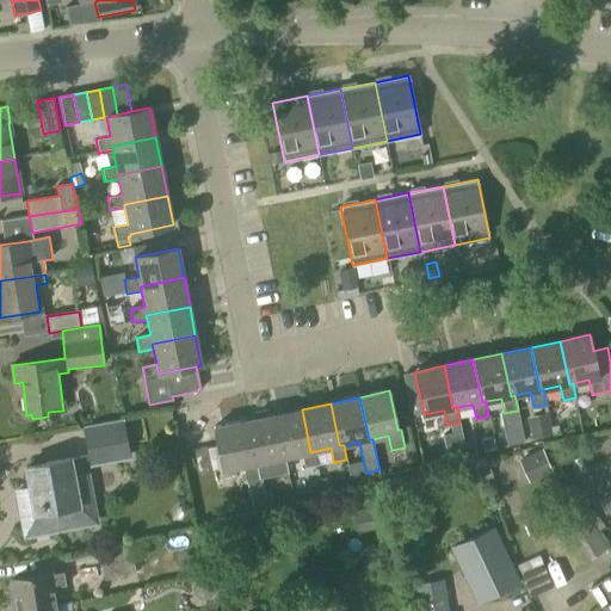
[(319,466),(315,451),(310,452),(302,409),(272,415),(282,458),(285,457),(301,454),(304,469),(319,466)]
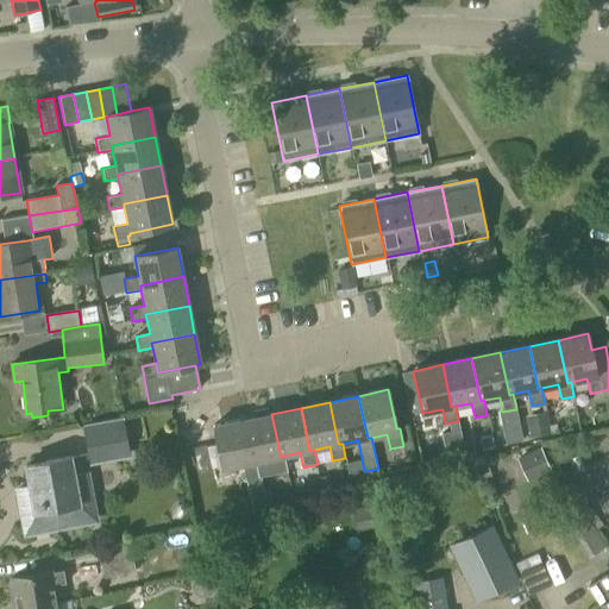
[(288,470),(284,456),(281,457),(271,414),(243,420),(252,463),(256,462),(271,458),(274,473),(288,470)]
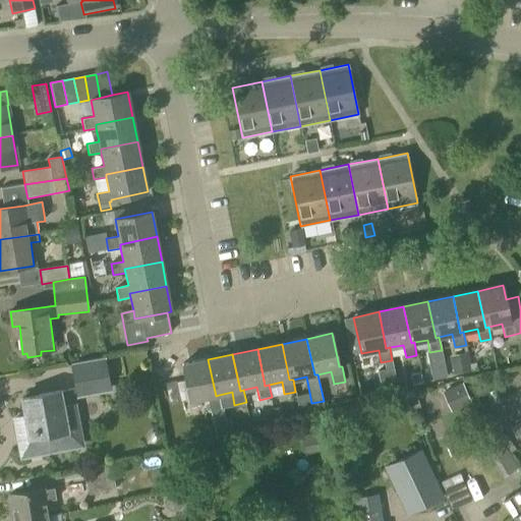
[(461,372),(474,371),(472,355),(459,356),(461,372)]
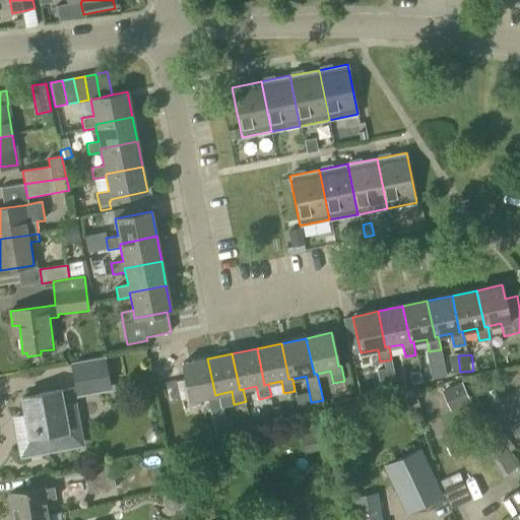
[(220,406),(218,394),(215,395),(207,359),(182,364),(190,400),(207,397),(209,409),(220,406)]
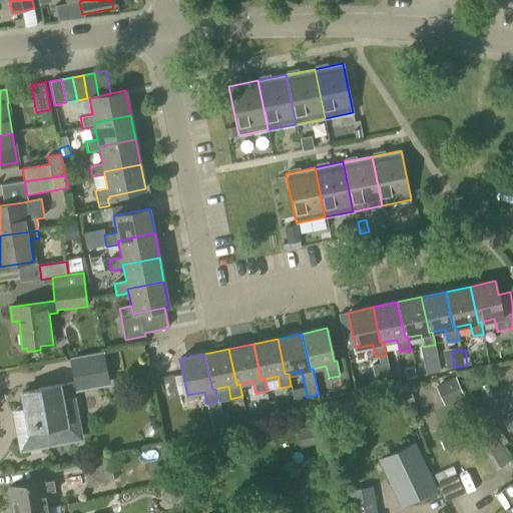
[(107,384),(101,355),(70,361),(76,389),(76,386),(106,381),(106,384),(107,384)]
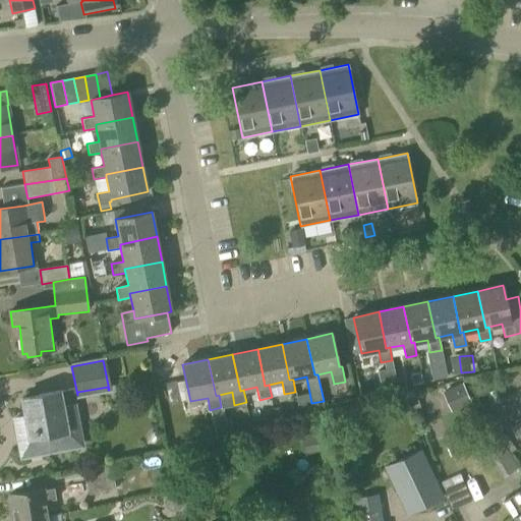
[(437,365),(431,373),(432,381),(447,378),(444,363),(437,365)]
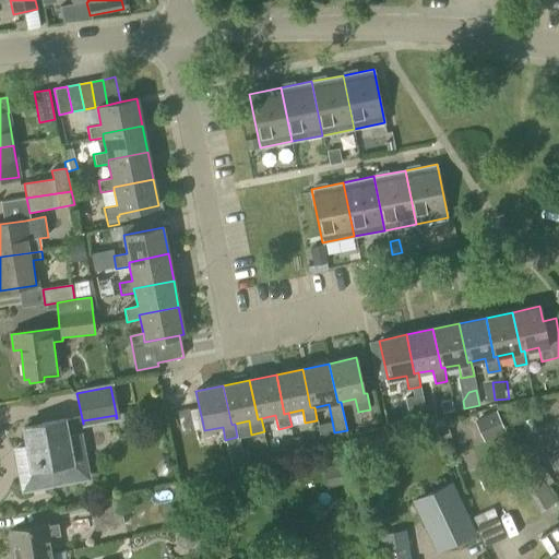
[(450,400),(440,402),(442,413),(453,411),(450,400)]
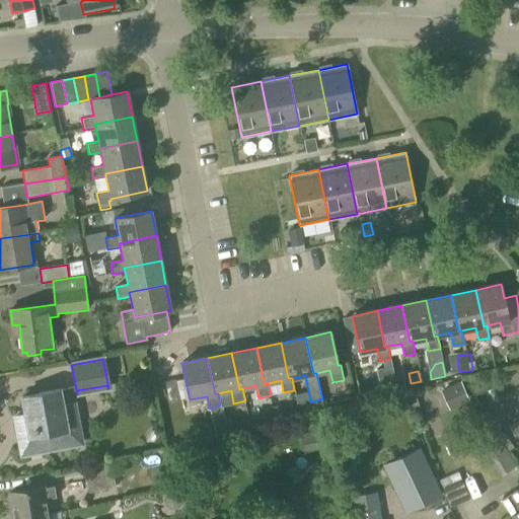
[(176,381),(165,383),(166,387),(169,403),(179,401),(176,382),(176,381)]
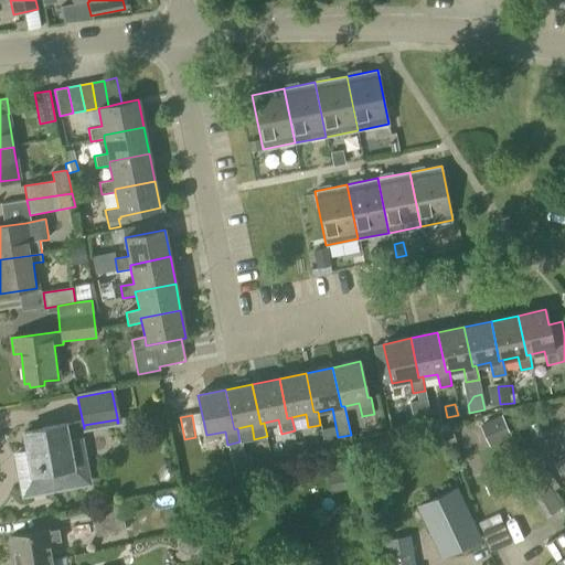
[(489,447),(511,436),(501,415),(479,425),(489,447)]
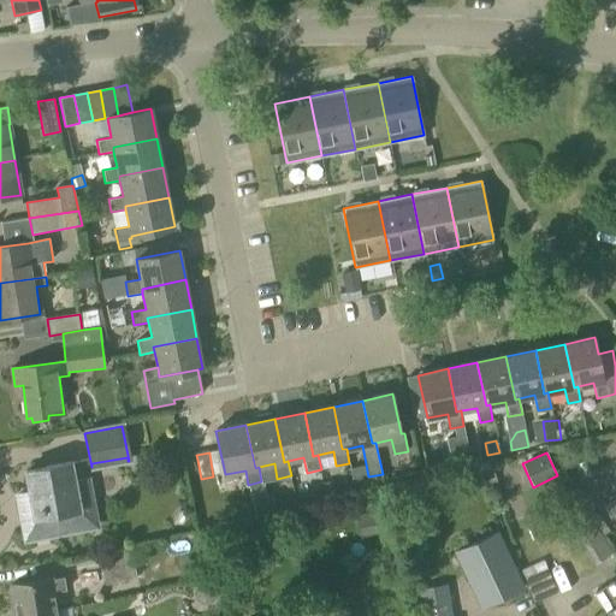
[(72,480),(69,463),(25,472),(28,485),(29,485),(30,492),(17,496),(25,540),(35,538),(35,542),(48,539),(48,535),(95,526),(87,478),(72,480)]
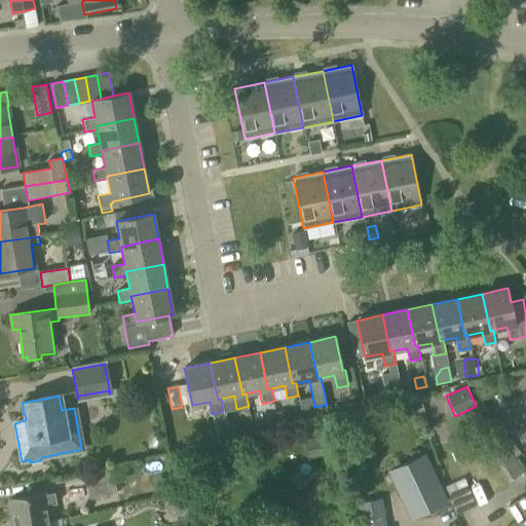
[(228,425),(215,428),(218,441),(235,437),(232,424),(228,425)]
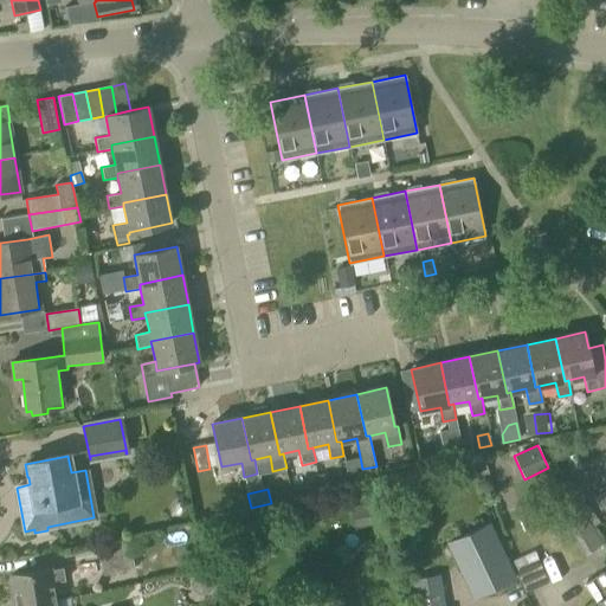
[(603,513),(605,509),(605,490),(594,498),(603,513)]
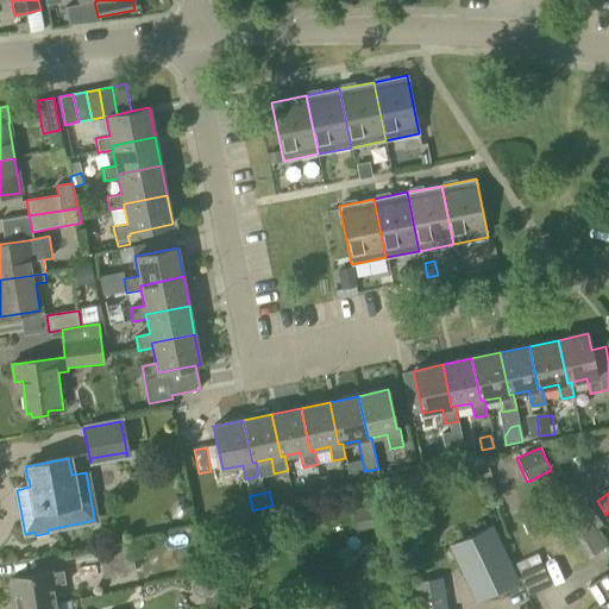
[(380,504),(351,509),(356,531),(384,526),(380,504)]
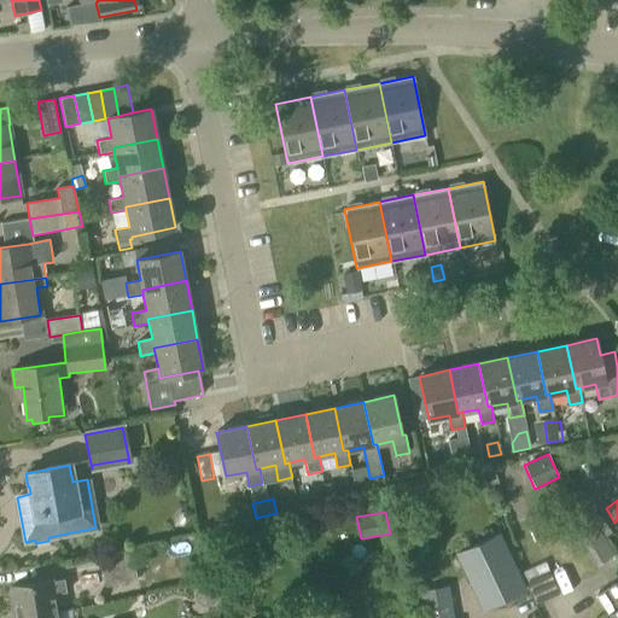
[(231,540),(267,532),(264,519),(228,526),(231,540)]
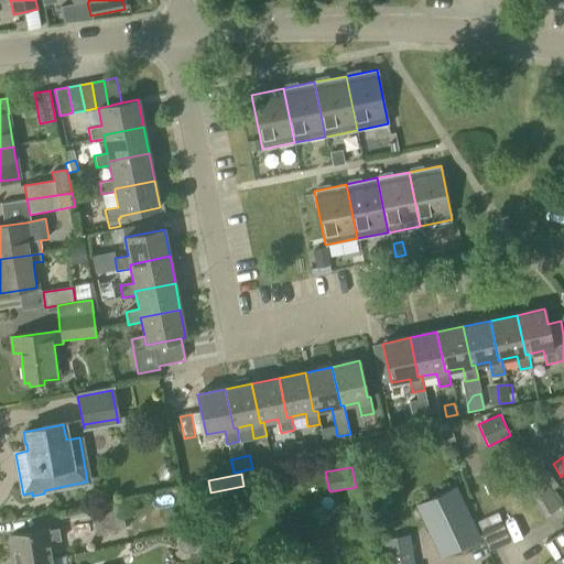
[(548,475),(535,480),(549,514),(562,509),(548,475)]
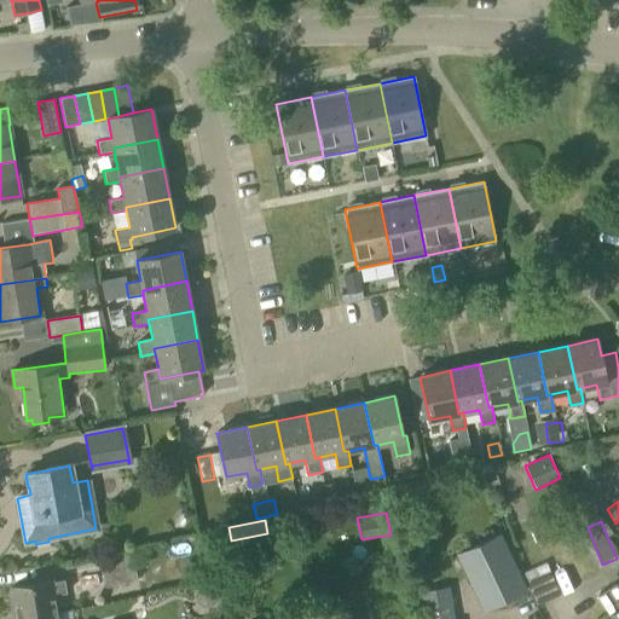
[(482,613),(528,591),(501,533),(456,555),(482,613)]
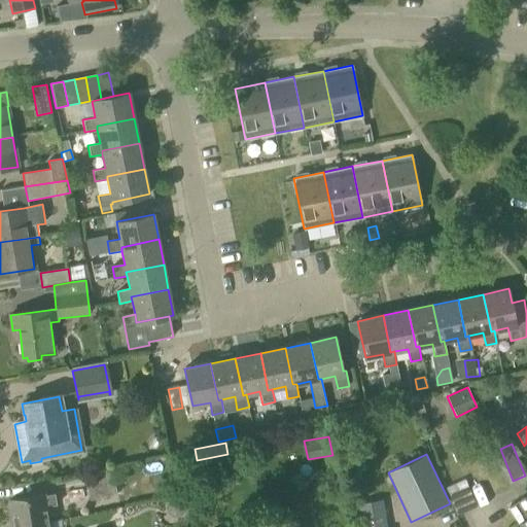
[(91,501),(117,494),(111,469),(84,476),(91,501)]
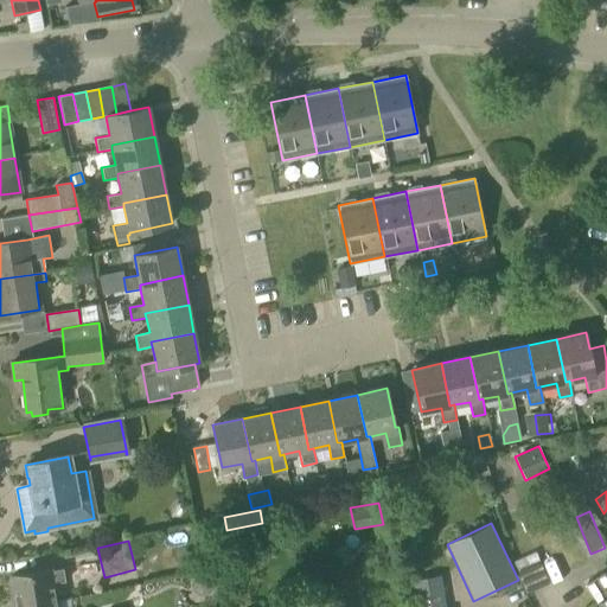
[(526,594),(549,585),(540,561),(517,570),(526,594)]
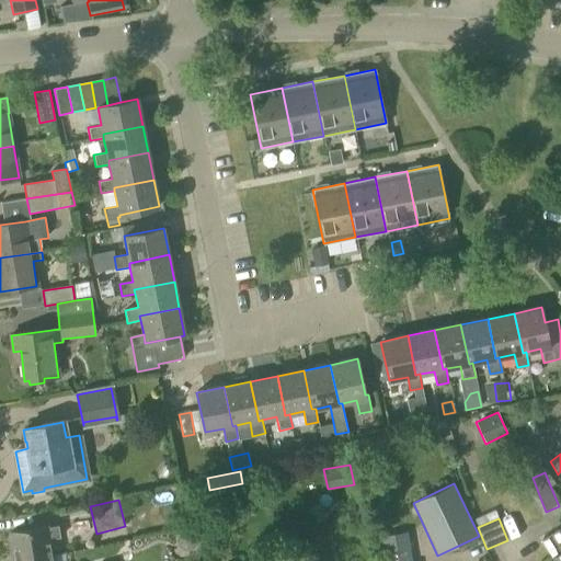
[(14,560),(20,560),(52,556),(48,539),(60,537),(58,526),(46,527),(10,533),(14,560)]
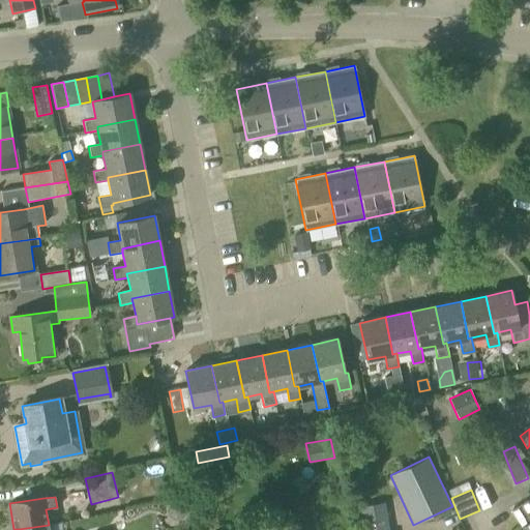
[(529,529),(529,498),(511,510),(521,526),(524,529),(529,529)]
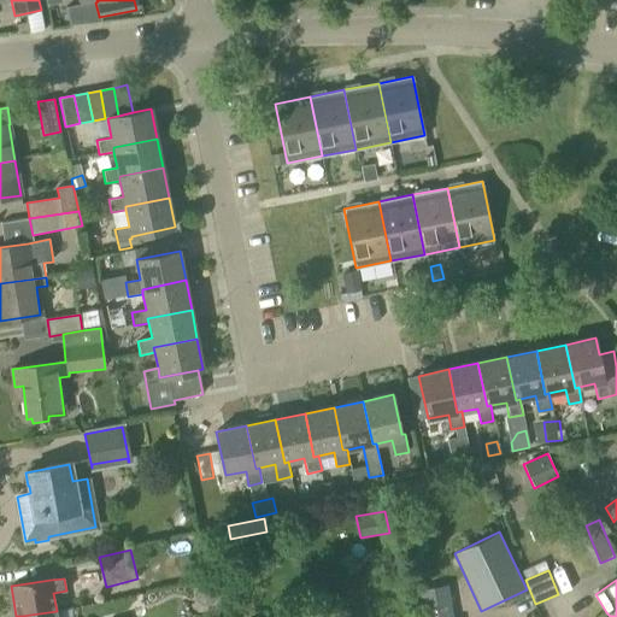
[(447,586),(419,592),(422,604),(450,598),(447,586)]
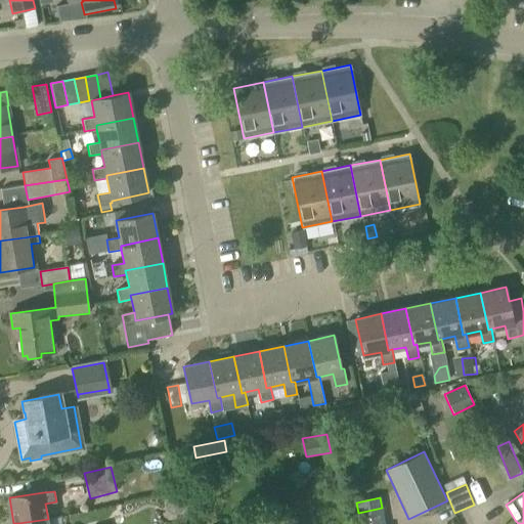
[(359,523),(385,523),(382,508),(358,513),(359,523)]
